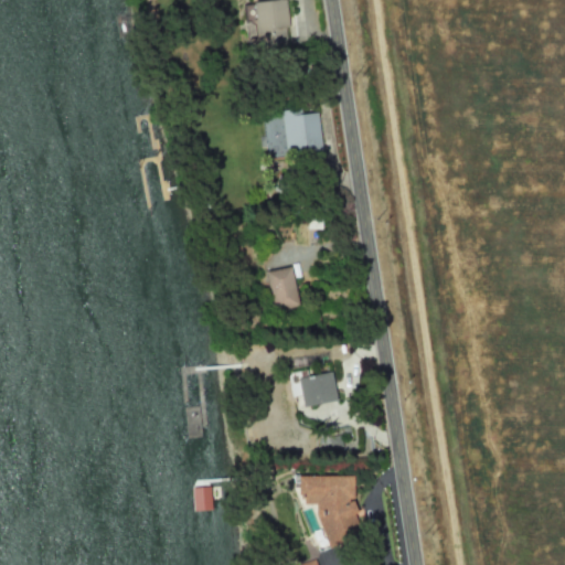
[(288,28),(285,0),(273,0),(243,3),(245,21),(254,20),(257,48),(286,44),(285,29),(288,28)]
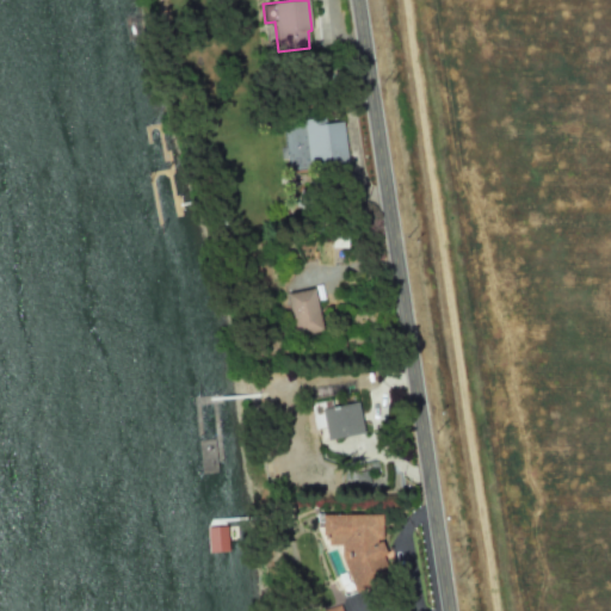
[(343,122),(325,124),(325,118),(303,121),(308,165),(347,160),(343,122)]
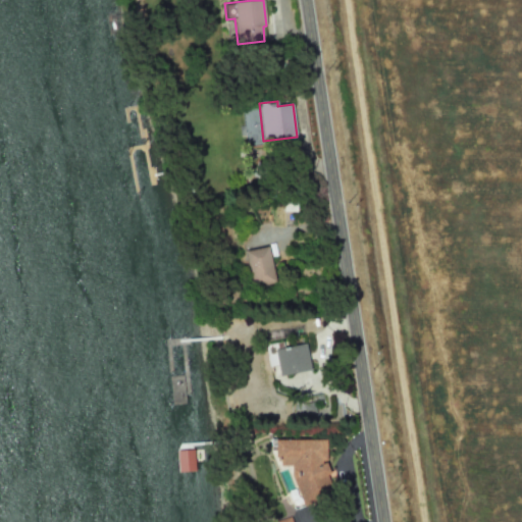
[(244,251),(252,286),(275,281),(267,246),(244,251)]
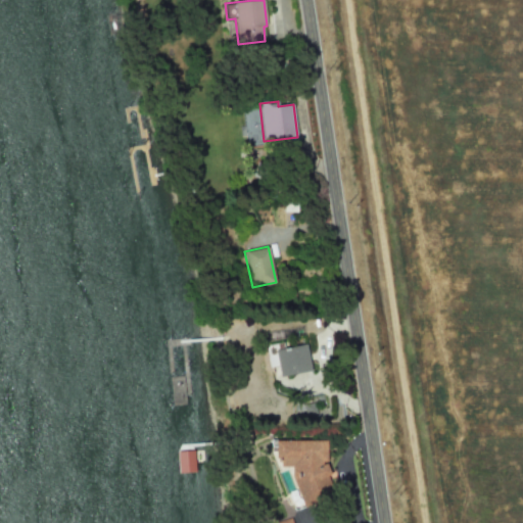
[(311,372),(306,344),(268,350),(270,366),(278,365),(280,376),(311,372)]
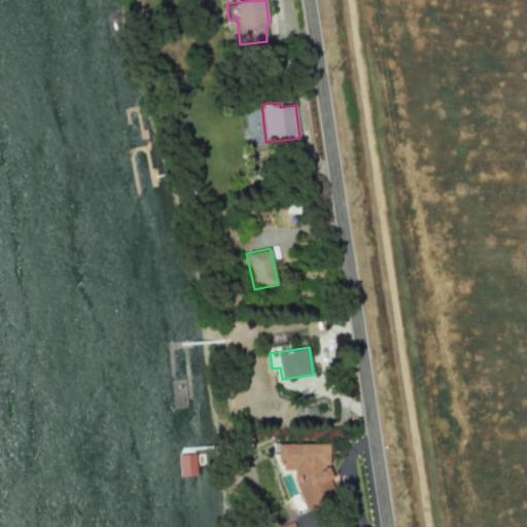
[(328,444),(278,444),(279,470),(297,470),(299,508),(319,508),(319,495),(331,495),(331,466),(328,466),(328,444)]
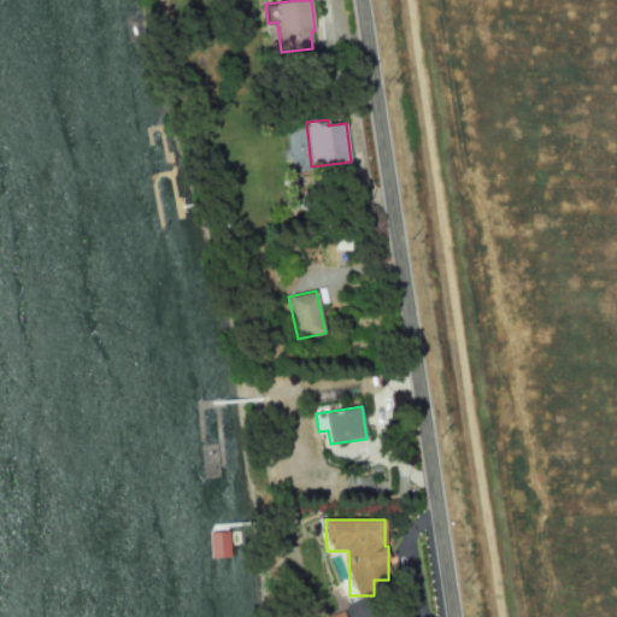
[(209,557),(228,557),(227,532),(207,532),(209,557)]
